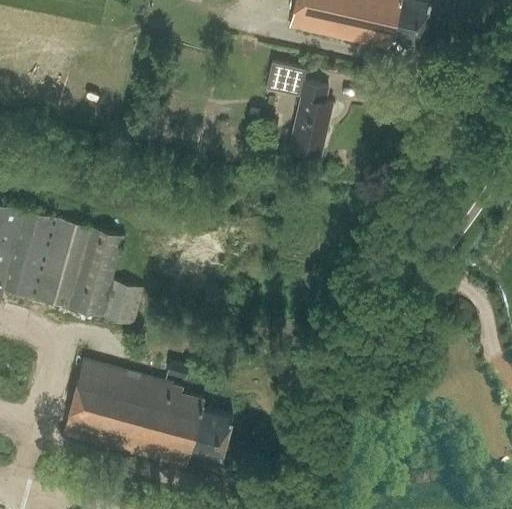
[(296,0),(290,27),(386,49),(392,38),(420,44),(429,2),(420,0),(296,0)]
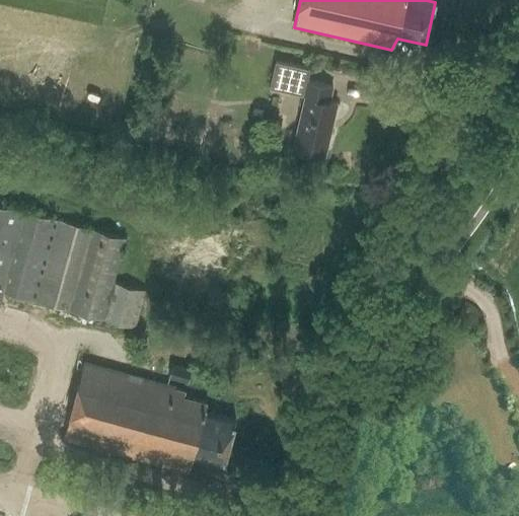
[(275,64),(269,90),(304,97),(293,149),(325,156),(337,105),(328,103),(331,89),(306,83),(308,71),(275,64)]
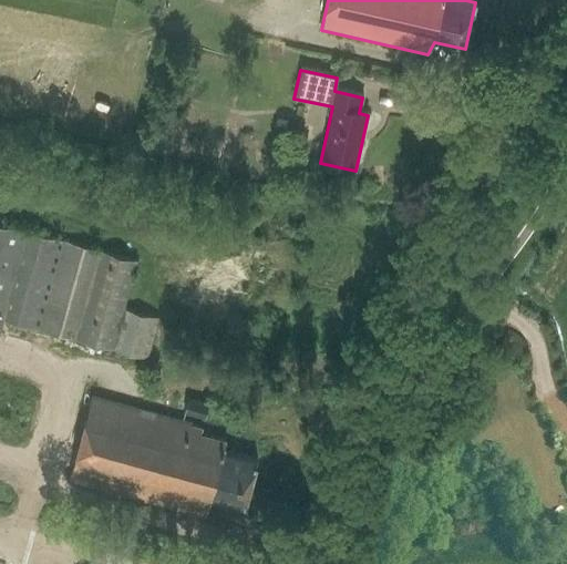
[(136,262),(0,224),(0,331),(3,321),(146,361),(157,320),(123,311),(136,262)]
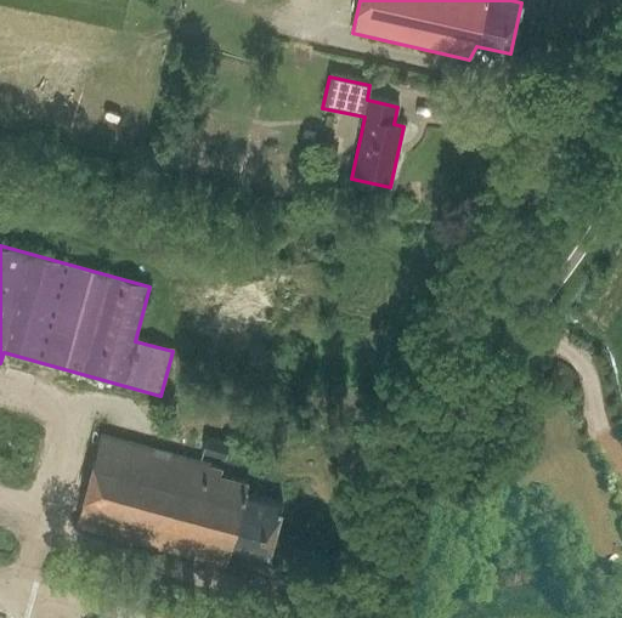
[(208,465),(101,436),(77,528),(225,567),(230,546),(265,556),(280,504),(244,494),(247,485),(220,477),(221,471),(208,468),(208,465)]
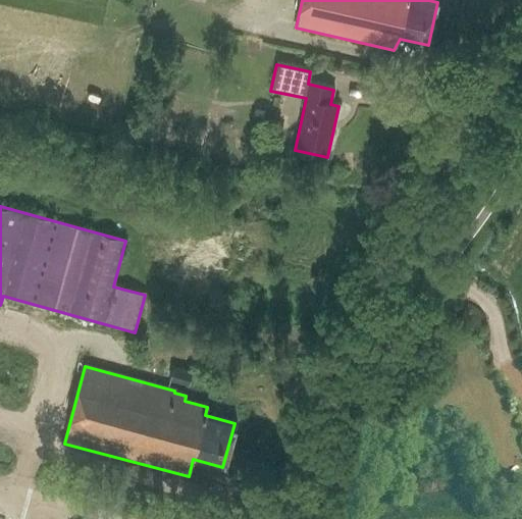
[(172,369),(168,382),(188,388),(192,375),(172,369)]
